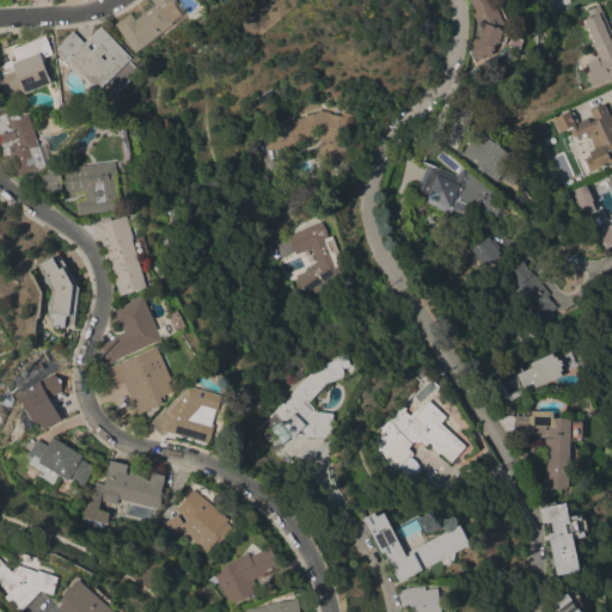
[(116,24),(130,13),(133,16),(152,0),(177,0),(190,17),(165,36),(163,32),(138,54),(116,24)]
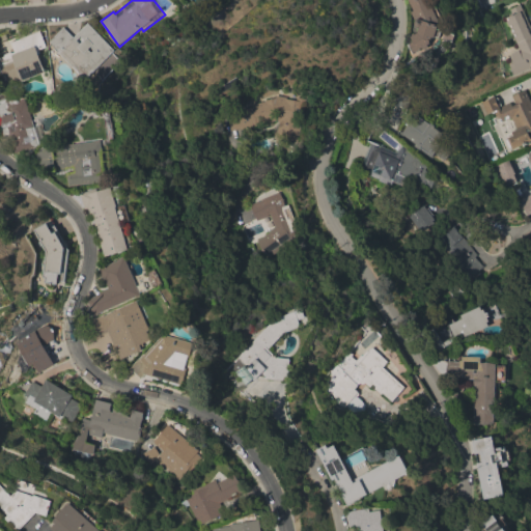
[(427,0),(438,18),(439,27),(438,29),(442,31),(440,38),(435,36),(435,38),(434,38),(431,45),(428,47),(429,48),(424,50),(424,49),(414,54),(410,44),(413,43),(411,37),(413,36),(412,35),(415,34),(415,35),(418,34),(420,27),(417,26),(411,12),(414,10),(408,0),(427,0)]
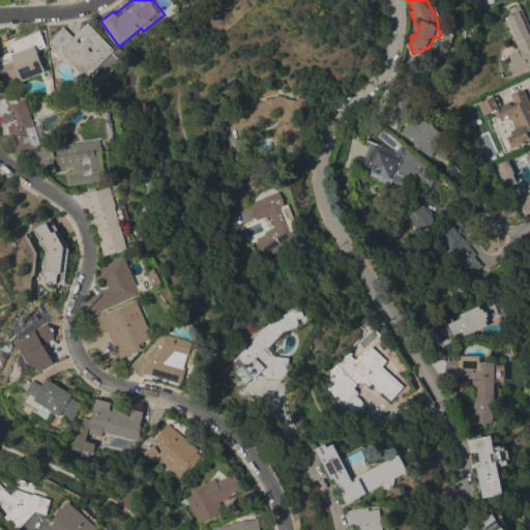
[(529,30),(529,66),(511,76),(507,65),(509,64),(508,62),(510,61),(508,56),(509,55),(509,54),(519,50),(504,18),(510,15),(508,9),(519,5),(529,30)]
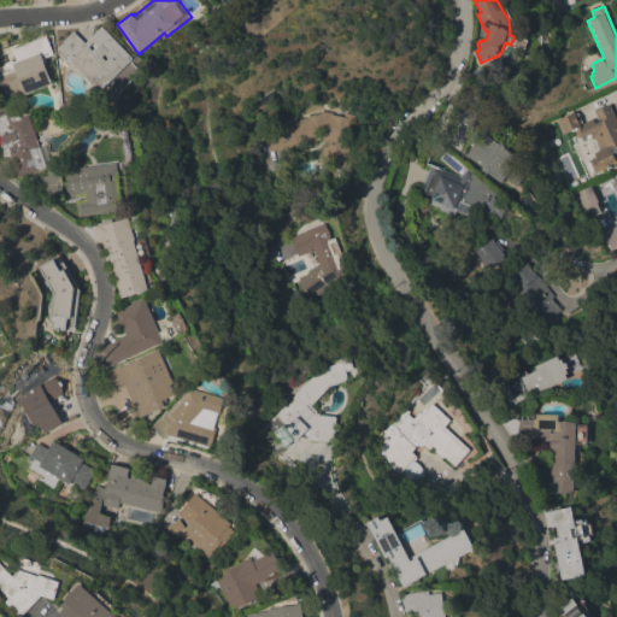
[(134,59),(100,94),(68,62),(69,60),(57,50),(74,33),(86,43),(103,28),(134,59)]
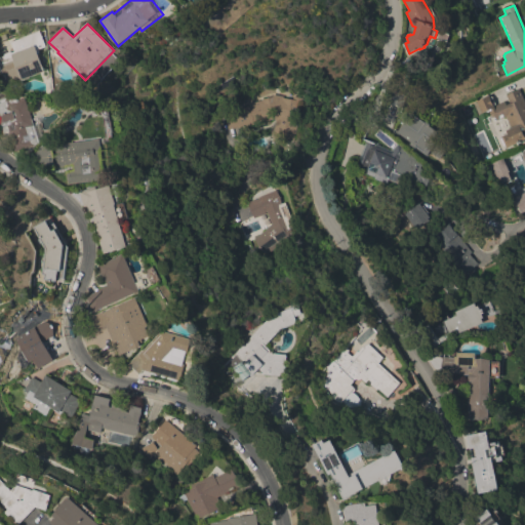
[(39,31),(45,47),(37,50),(45,72),(29,78),(24,80),(22,81),(21,79),(7,85),(3,74),(0,75),(0,57),(15,51),(11,42),(39,31)]
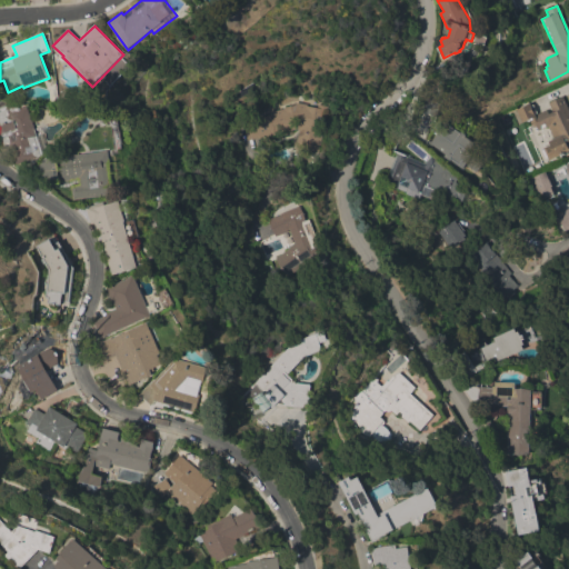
[(516,110),(529,103),(531,107),(533,105),(538,112),(535,115),(535,116),(546,110),(548,115),(552,112),(548,103),(562,97),(568,111),(568,151),(549,161),(543,149),(545,148),(543,145),(548,142),(548,141),(553,139),(548,127),(538,131),(536,127),(532,128),(529,121),(532,120),(531,118),(521,123),(516,110)]
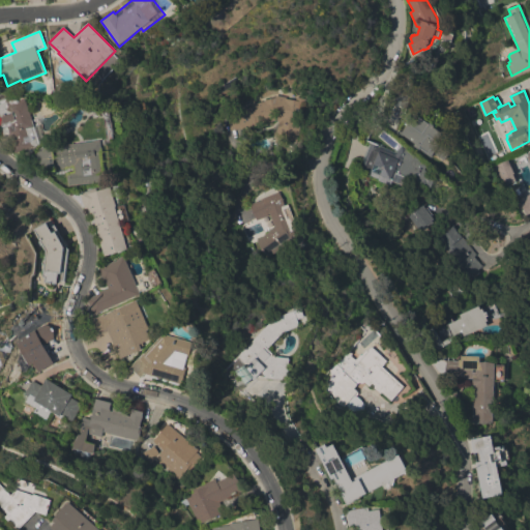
[(411,97),(406,109),(392,104),(396,91),(411,97)]
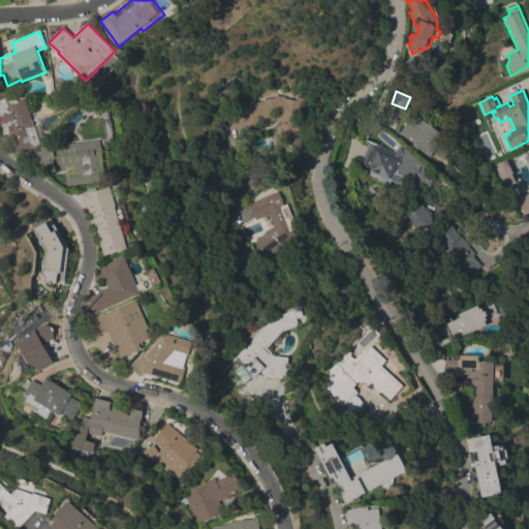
[(273,96),(285,98),(285,99),(297,101),(293,124),(299,125),(296,142),(285,139),(286,129),(276,127),(277,121),(276,120),(236,128),(232,112),(250,107),(249,104),(262,101),(262,100),(273,98),(273,96)]
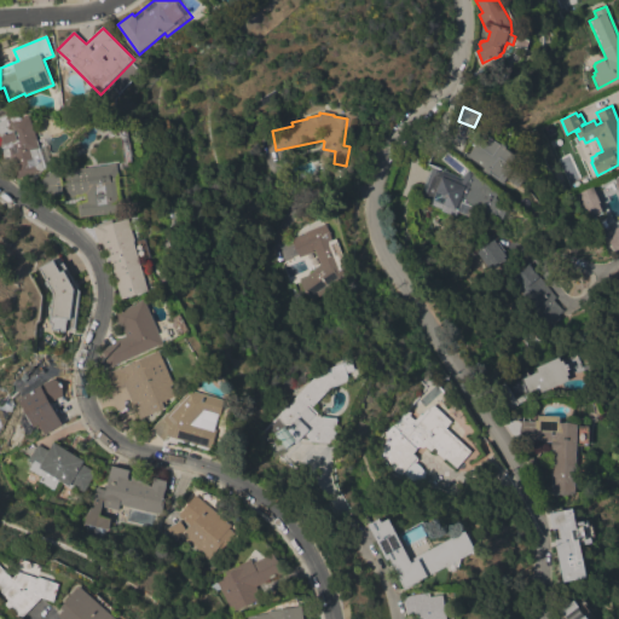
[(36,140),(40,139),(44,148),(45,146),(51,166),(46,168),(46,169),(17,179),(11,161),(5,162),(0,150),(0,117),(9,115),(19,115),(21,119),(29,116),(36,140)]
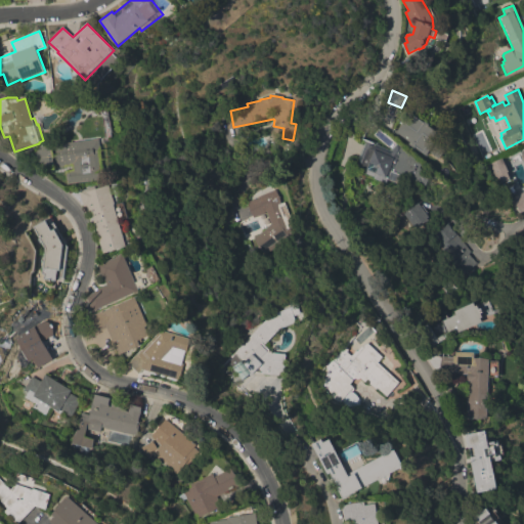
[(424,123),(425,122),(430,125),(429,127),(441,135),(435,144),(445,150),(439,160),(429,153),(427,156),(416,148),(417,147),(416,146),(415,148),(408,144),(410,142),(396,132),(403,122),(402,122),(408,112),(424,123)]
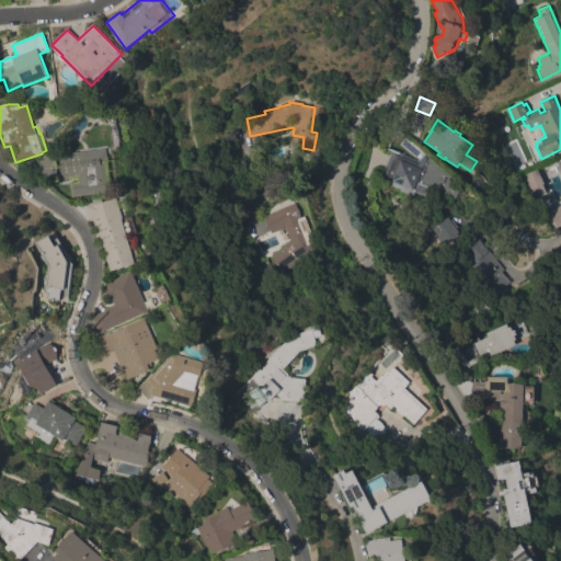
[(422,156),(423,157),(425,155),(431,158),(430,159),(451,176),(450,181),(462,186),(456,199),(439,192),(435,202),(415,193),(413,197),(400,192),(401,191),(378,181),(393,146),(388,144),(392,134),(407,140),(400,155),(418,161),(422,156)]
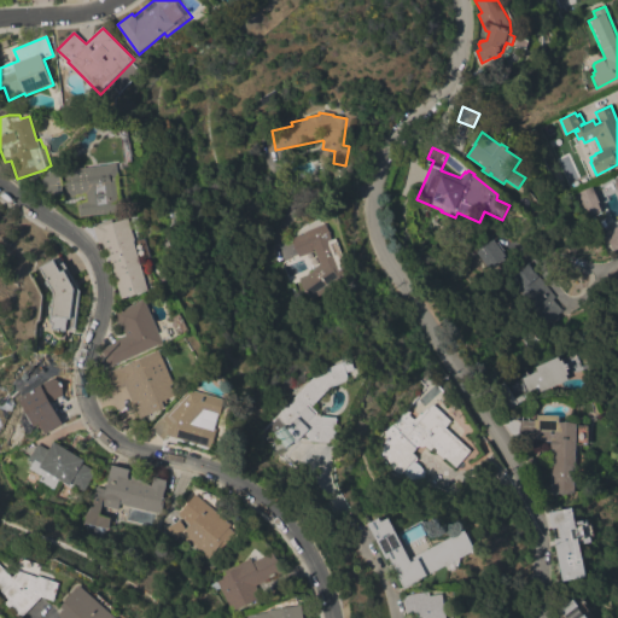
[(60,170),(60,172),(117,164),(121,196),(122,196),(123,213),(80,217),(77,202),(86,200),(85,196),(64,198),(52,200),(36,188),(48,172),(60,170)]
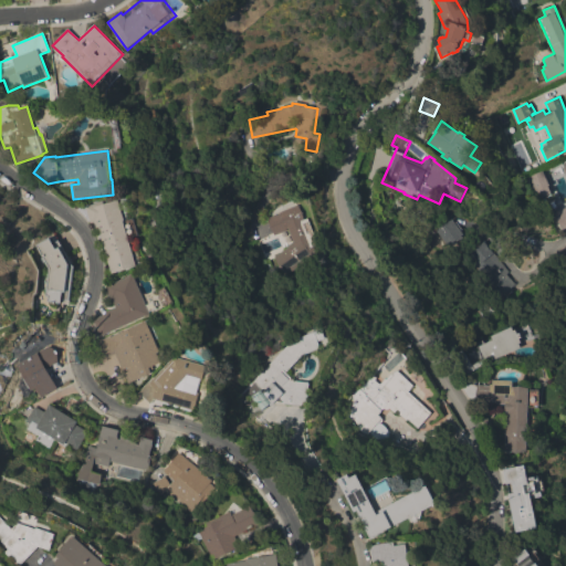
[(565,161),(565,228),(562,230),(554,213),(565,207),(565,178),(562,168),(564,168),(562,164),(565,161)]
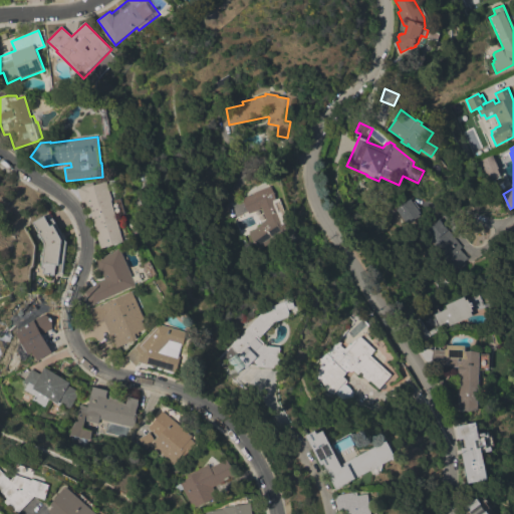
[(497,170),(500,176),(490,180),(488,175),(487,176),(480,161),(493,156),(498,169),(497,170)]
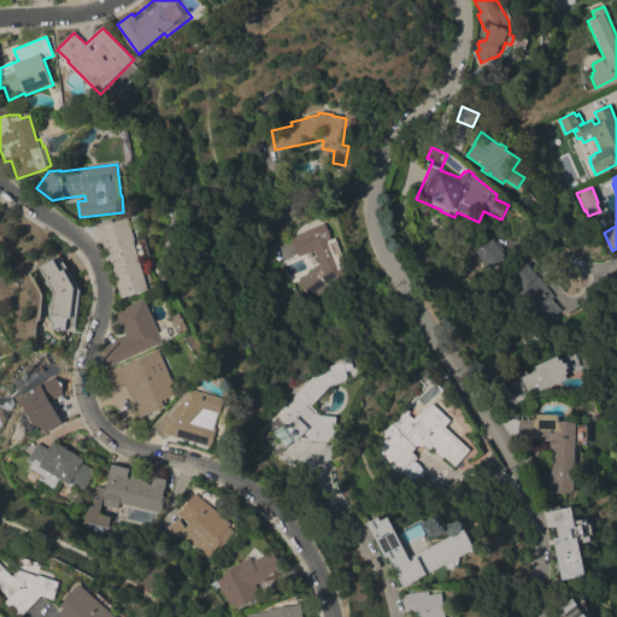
[(135,241),(134,241),(148,291),(122,299),(107,253),(105,253),(103,244),(99,244),(94,225),(111,221),(112,223),(129,218),(135,241)]
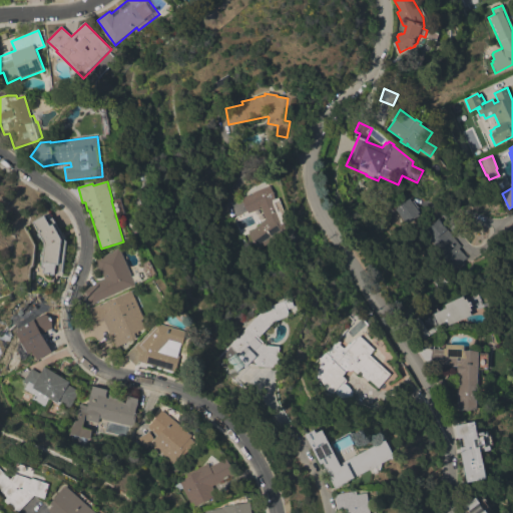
[(270,185),(276,199),(279,198),(288,221),(284,223),(287,231),(281,234),(282,236),(268,244),(268,243),(258,249),(247,232),(262,223),(261,222),(266,219),(262,209),(247,214),(241,198),(252,194),(251,192),(270,185)]
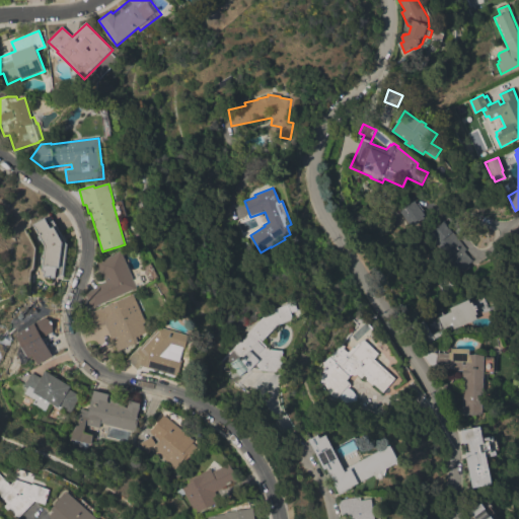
[(414,201),(416,204),(417,203),(423,211),(422,212),(424,216),(423,217),(424,218),(412,226),(411,225),(410,226),(399,211),(414,201)]
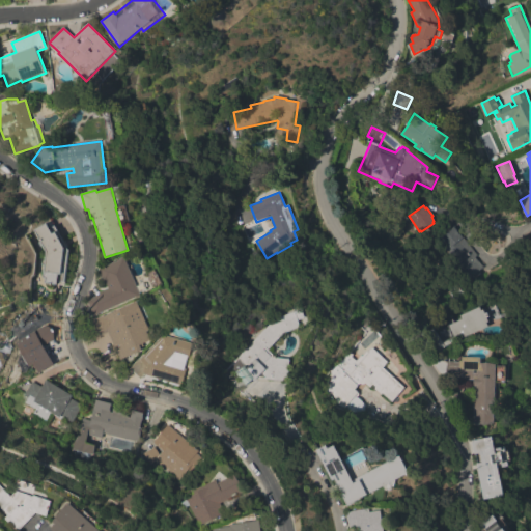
[(52,221),(63,242),(64,241),(67,247),(66,247),(68,251),(66,262),(67,263),(66,271),(63,286),(45,283),(45,279),(43,278),(46,252),(34,231),(52,221)]
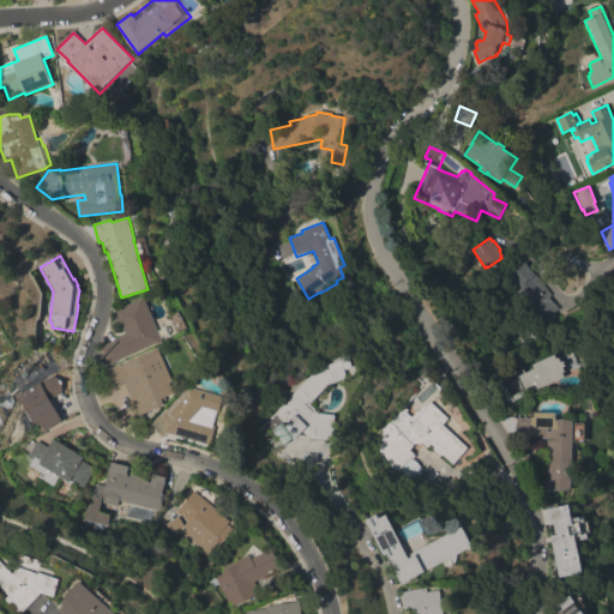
[(552,295),(548,298),(558,309),(548,317),(547,315),(541,320),(516,290),(510,295),(499,283),(524,263),(552,295)]
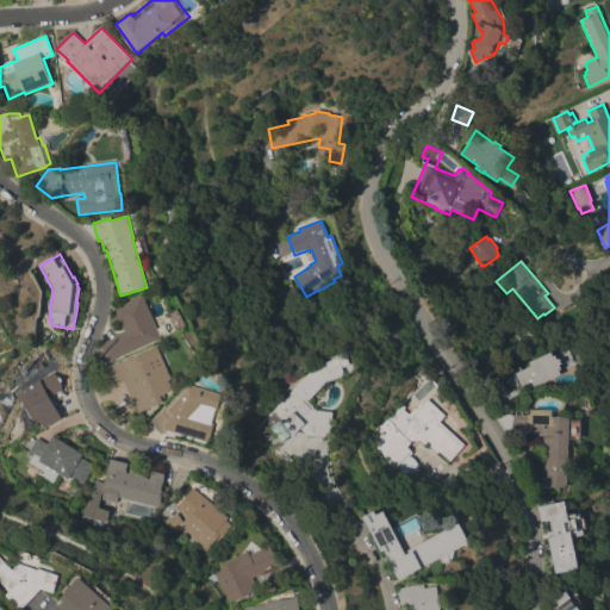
[(162,340),(157,343),(156,342),(113,361),(113,362),(110,363),(101,344),(116,338),(114,337),(125,332),(122,324),(120,324),(113,309),(118,306),(118,307),(138,299),(137,298),(143,296),(157,329),(166,325),(169,334),(161,337),(162,340)]
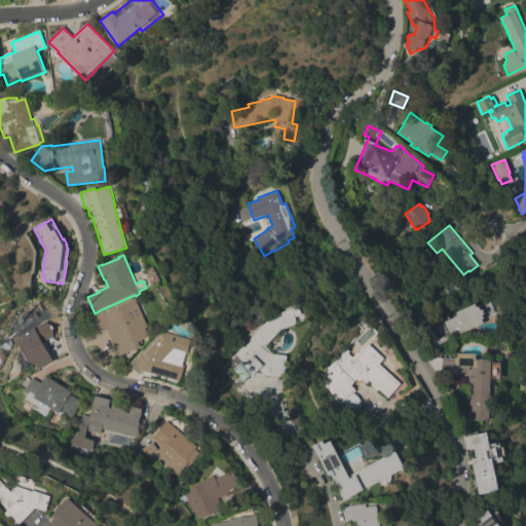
[(148,328),(146,329),(150,337),(139,342),(141,347),(119,357),(107,329),(91,336),(85,321),(103,313),(136,299),(148,328)]
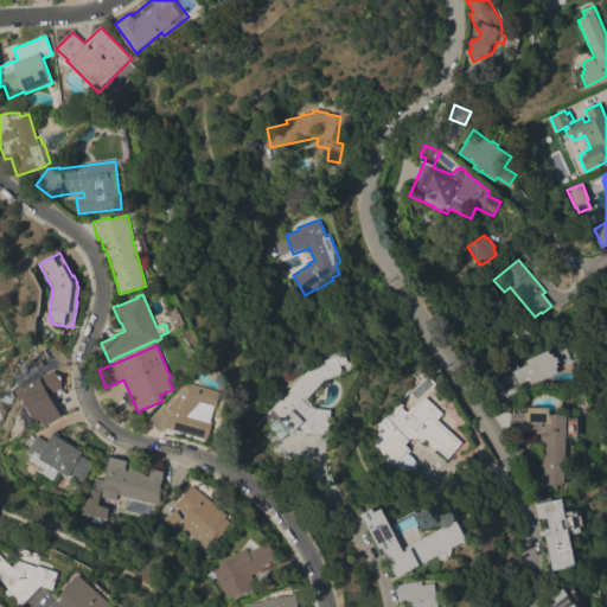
[(529,365),(526,360),(550,351),(551,355),(554,353),(556,358),(558,357),(561,363),(558,364),(560,368),(557,369),(560,374),(522,389),(522,390),(509,397),(502,402),(499,397),(502,395),(498,390),(497,391),(490,381),(496,376),(506,393),(518,387),(512,372),(529,365)]
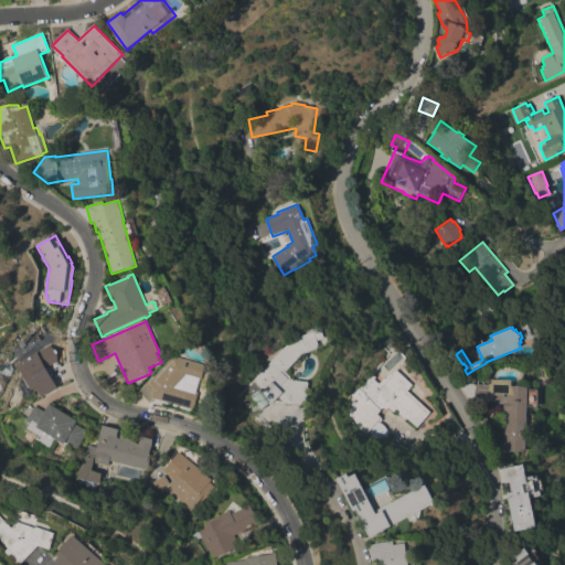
[(322,329),(327,339),(319,341),(321,349),(304,355),(286,372),(294,381),(309,383),(307,406),(273,403),(270,406),(269,404),(262,411),(255,403),(248,408),(236,396),(294,340),(322,329)]
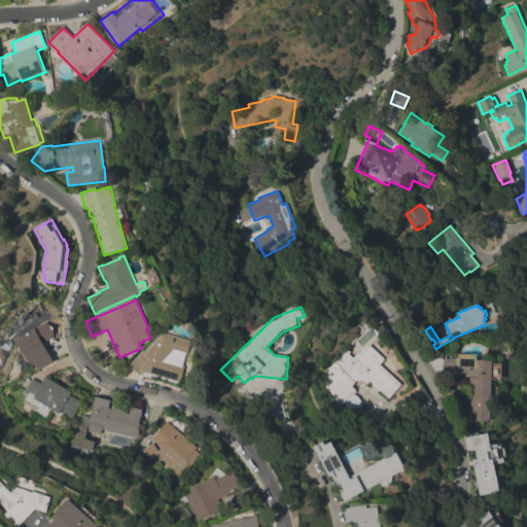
[(42,344),(53,361),(37,371),(33,361),(29,364),(14,341),(44,322),(51,327),(54,338),(42,344)]
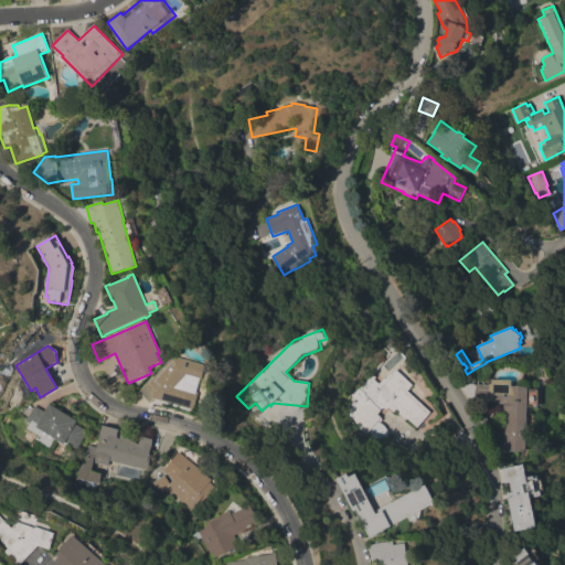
[(212,368),(208,382),(194,379),(191,391),(209,396),(202,416),(152,401),(149,404),(138,392),(150,380),(151,381),(174,356),(212,368)]
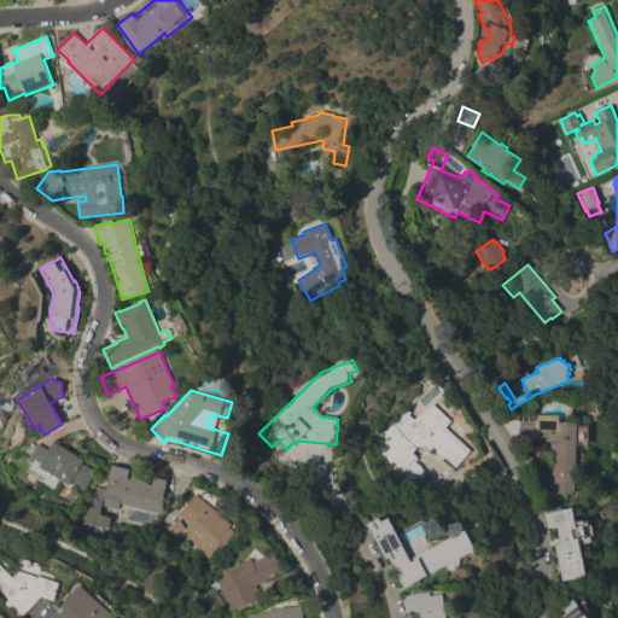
[(452,421),(445,429),(471,452),(455,468),(444,458),(443,460),(435,453),(437,450),(433,448),(430,452),(424,447),(423,448),(421,448),(419,448),(418,447),(412,454),(415,458),(417,459),(417,460),(415,461),(415,462),(413,461),(412,462),(414,462),(419,466),(420,467),(421,470),(423,473),(424,477),(424,481),(423,483),(406,479),(402,472),(400,474),(392,472),(385,459),(383,460),(380,456),(384,435),(407,410),(410,413),(408,415),(414,420),(419,414),(421,415),(426,409),(429,410),(433,406),(452,421)]
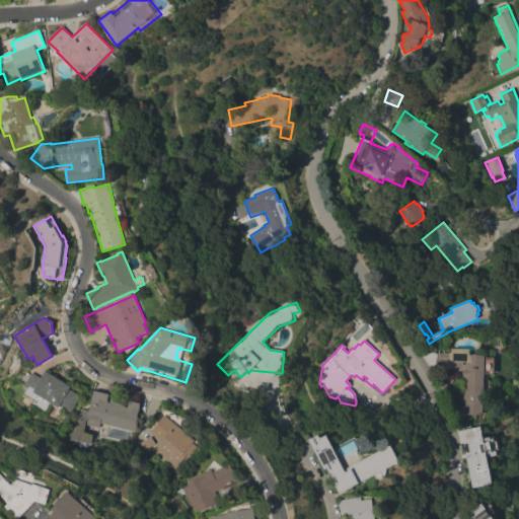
[(470,350),(470,356),(486,357),(485,358),(495,358),(495,374),(485,374),(483,415),(462,414),(464,378),(463,378),(463,371),(437,370),(438,354),(450,354),(450,353),(452,353),(452,349),(470,350)]
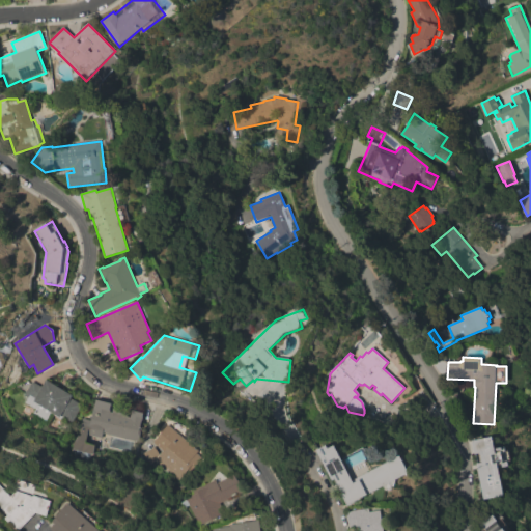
[(31,382),(42,388),(46,380),(73,396),(71,399),(82,406),(72,423),(63,418),(61,421),(53,416),(46,427),(54,430),(52,434),(39,430),(44,424),(36,420),(34,425),(29,422),(29,421),(30,421),(30,419),(30,417),(29,416),(30,413),(32,414),(34,410),(24,403),(27,398),(23,396),(31,382)]
